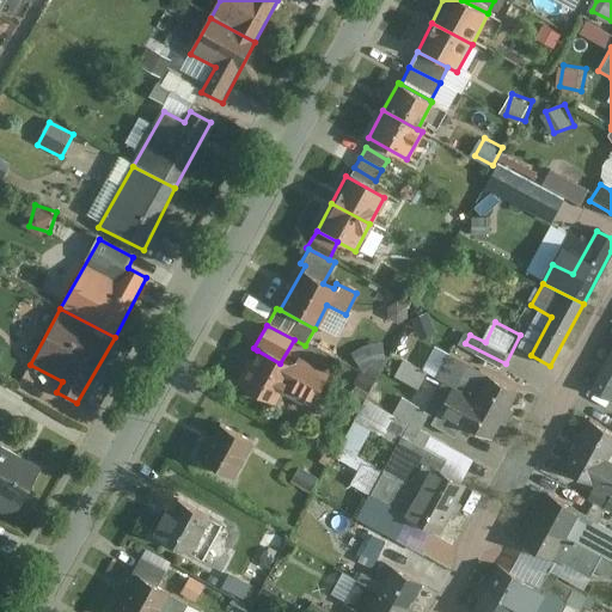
[(611,349),(591,389),(611,399),(611,397),(611,349)]
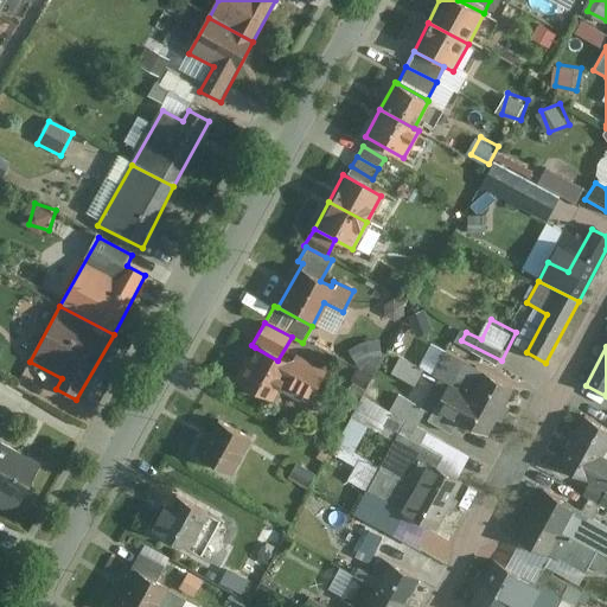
[(255,347),(235,382),(269,401),(278,385),(306,400),(323,372),(293,357),(288,366),(278,360),(255,347)]
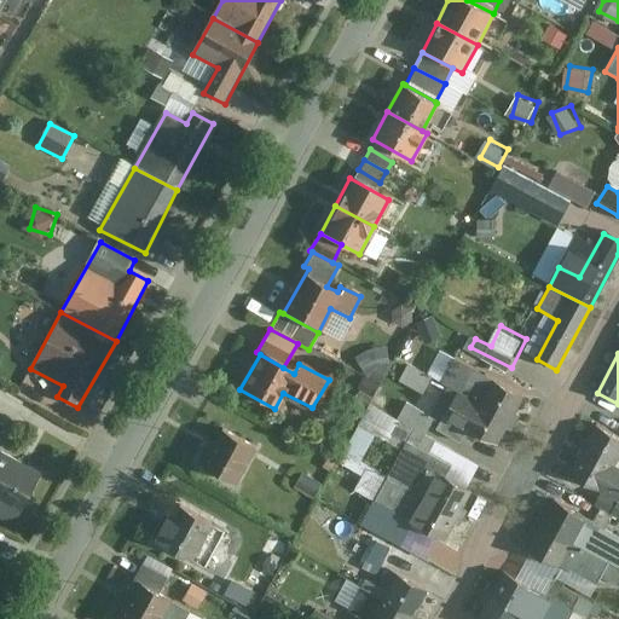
[(455,393),(509,422),(522,397),(452,360),(438,385),(455,393)]
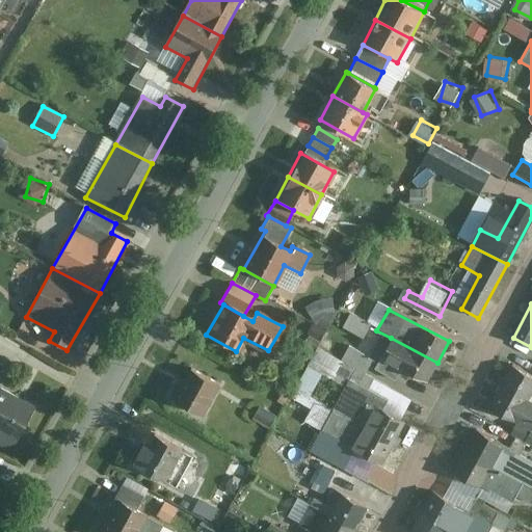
[(353,313),(348,326),(367,335),(373,320),(353,313)]
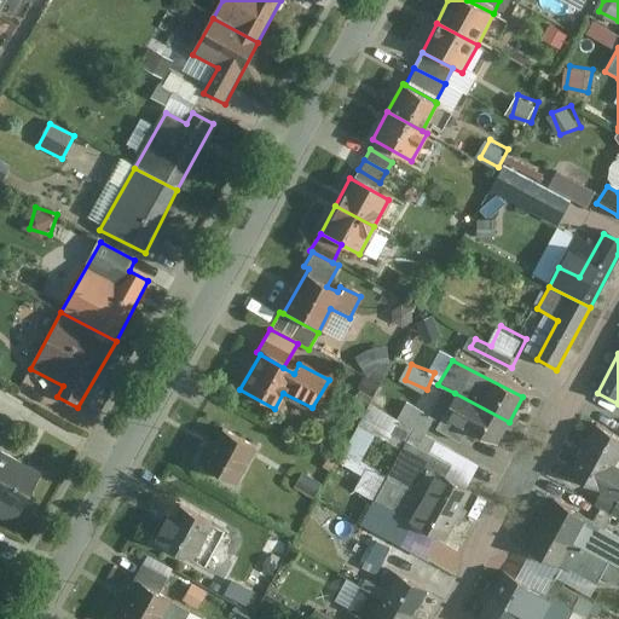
[(509,422),(455,393),(434,431),(457,444),(463,433),(495,450),(509,422)]
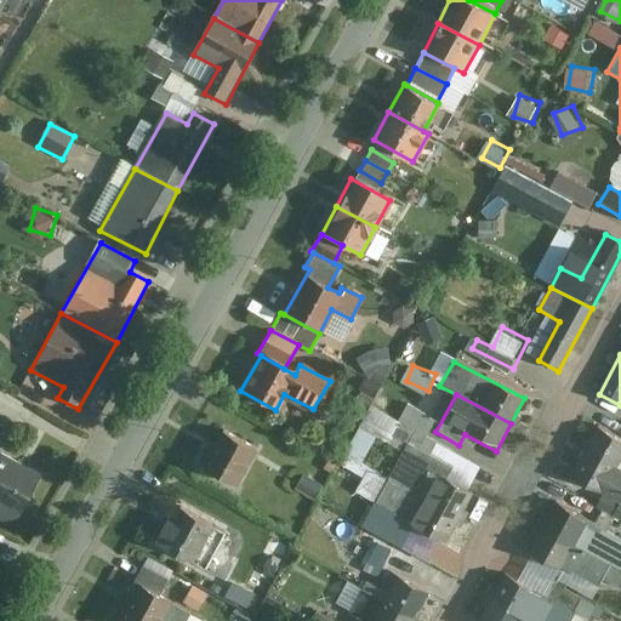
[(0,434),(4,428),(0,426),(0,518),(15,527),(43,477),(0,453),(0,434)]
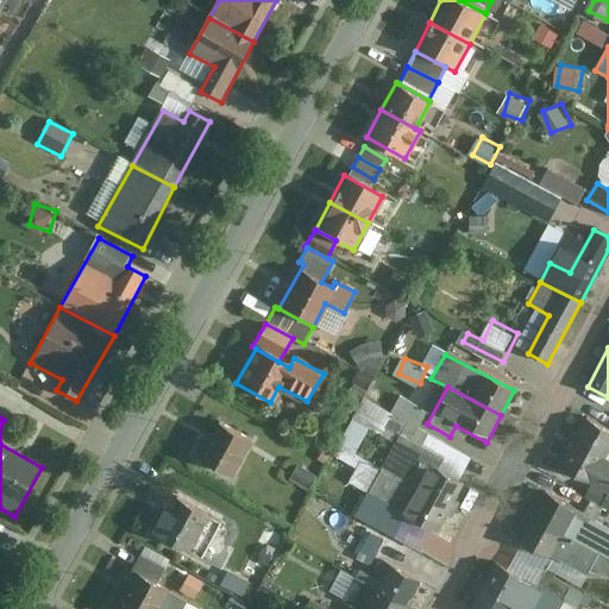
[(608,428),(588,418),(573,444),(608,463),(608,428)]
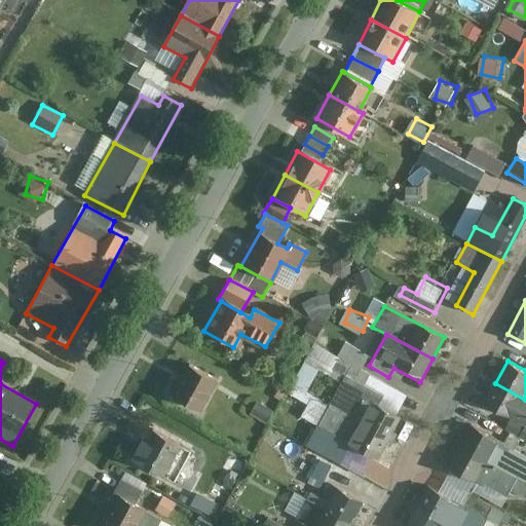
[(202,410),(217,380),(186,365),(171,393),(202,410)]
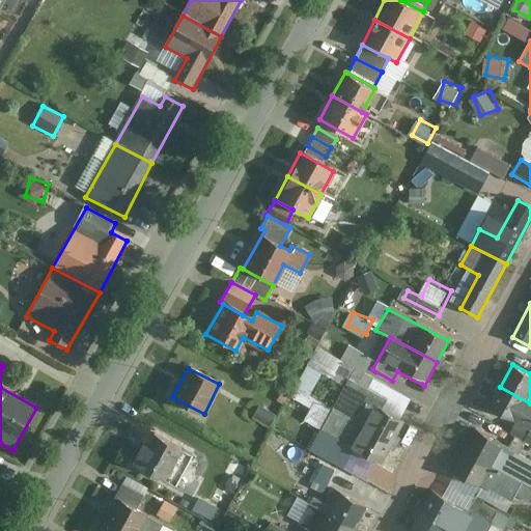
[(330,410),(391,443),(402,420),(381,409),(385,401),(346,381),(330,410)]
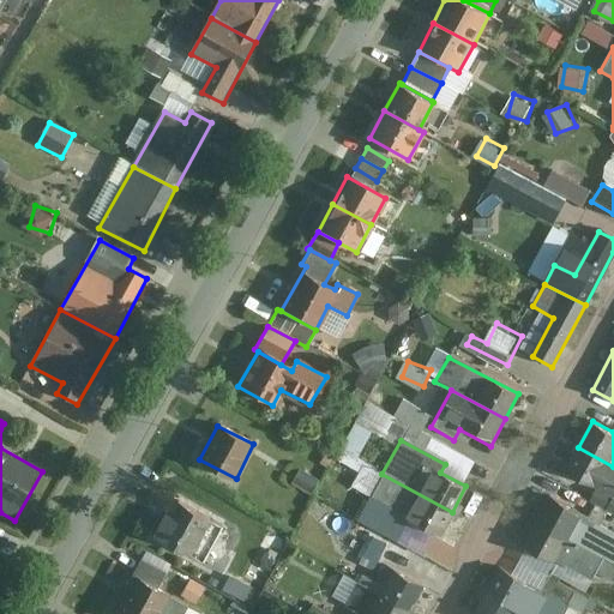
[(613,467),(578,447),(564,475),(594,491),(587,503),(613,517),(613,467)]
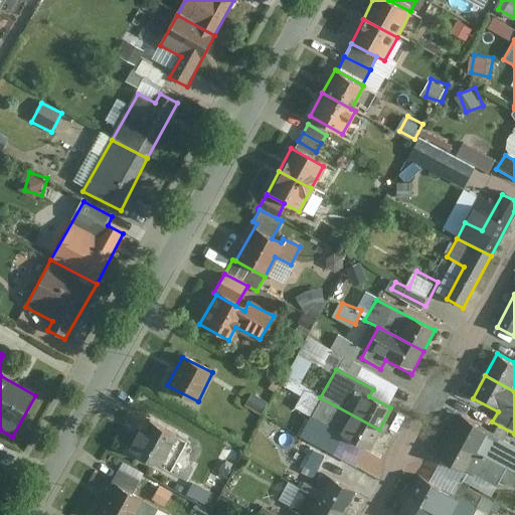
[(379,430),(320,397),(309,418),(368,450),(379,430)]
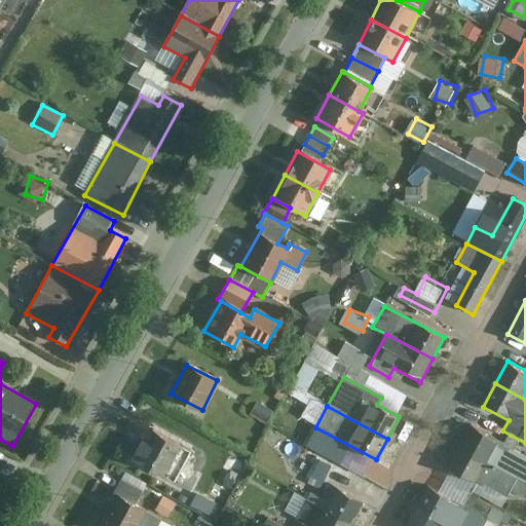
[(525,456),(471,426),(458,449),(525,485),(525,456)]
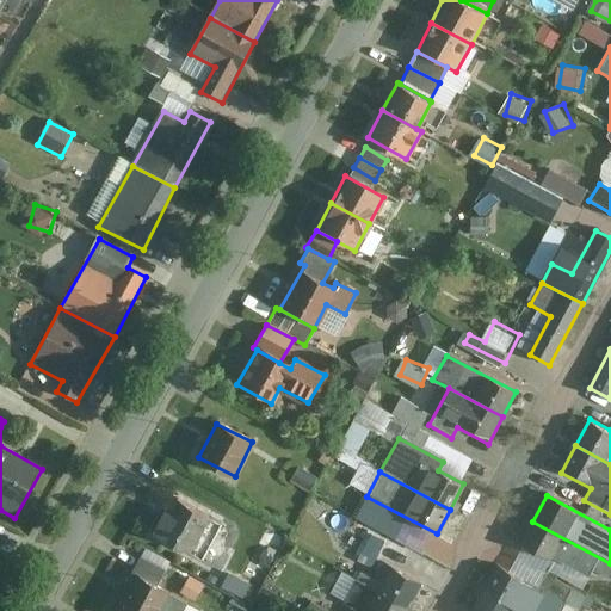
[(222,523),(176,499),(154,539),(201,563),(222,523)]
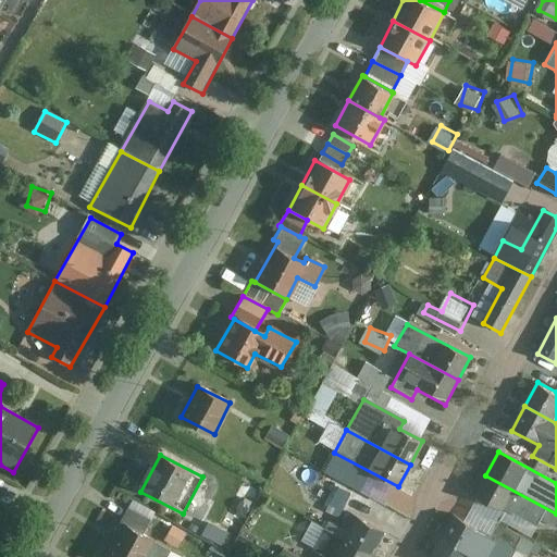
[(554,529),(556,522),(556,514),(485,475),(473,498),(508,517),(510,514),(535,528),(540,521),(554,529)]
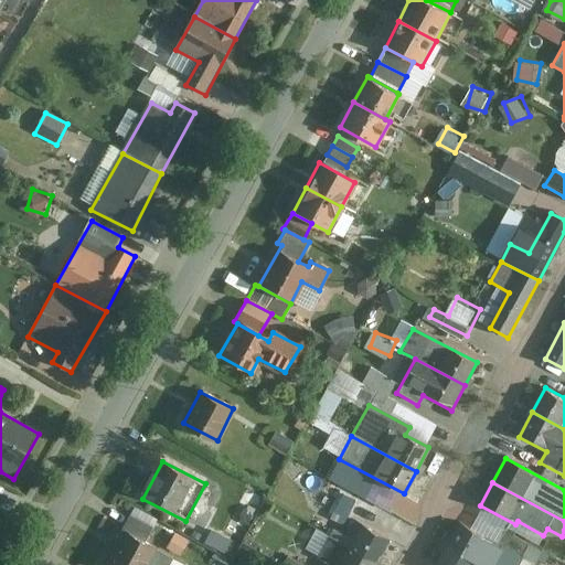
[(340,498),(330,513),(347,523),(356,508),(340,498)]
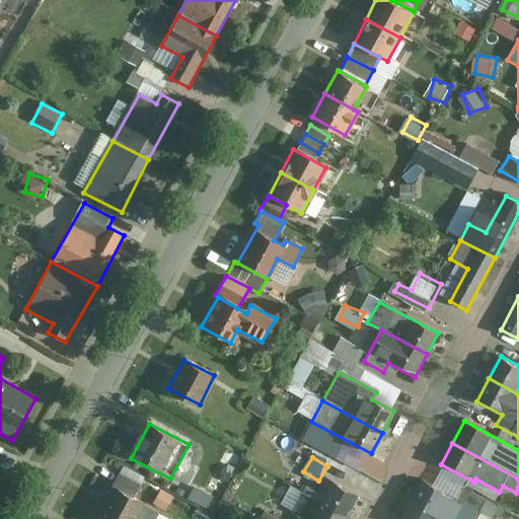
[(118,476),(110,490),(131,500),(137,487),(118,476)]
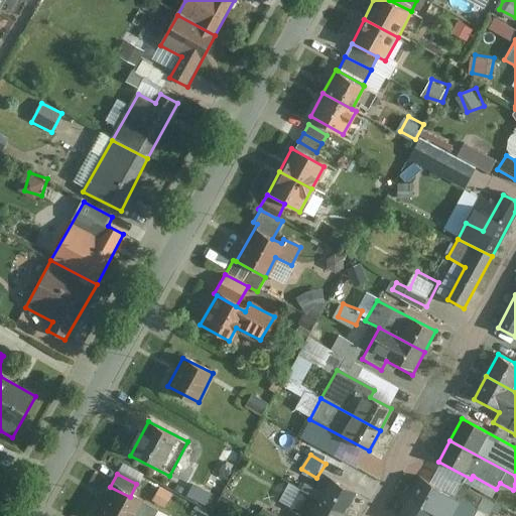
[(303,483),(299,491),(344,515),(355,494),(323,477),(315,490),(303,483)]
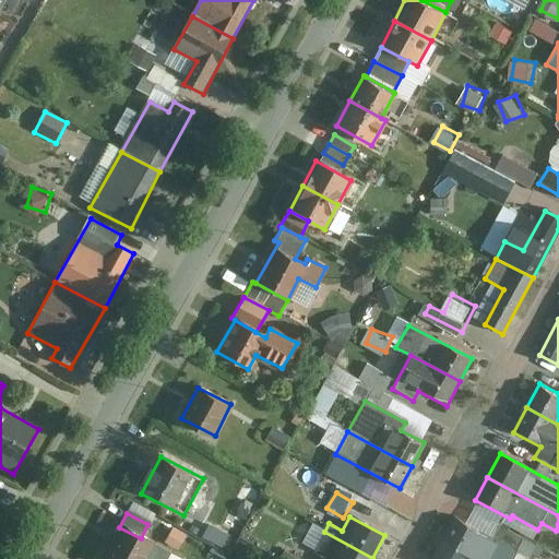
[(451,518),(439,540),(474,558),(511,558),(522,542),(498,528),(492,539),(451,518)]
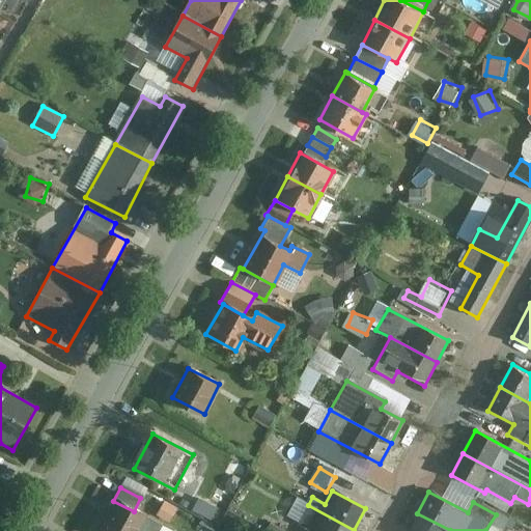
[(134,511),(113,501),(98,530),(158,530),(161,525),(134,511)]
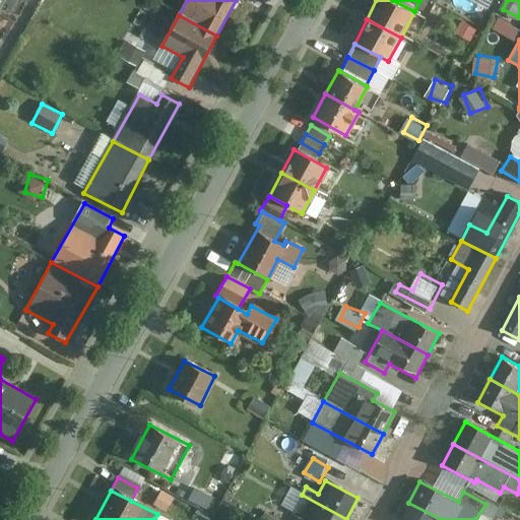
[(344,519),(346,519),(302,495),(289,515),(299,519),(344,519)]
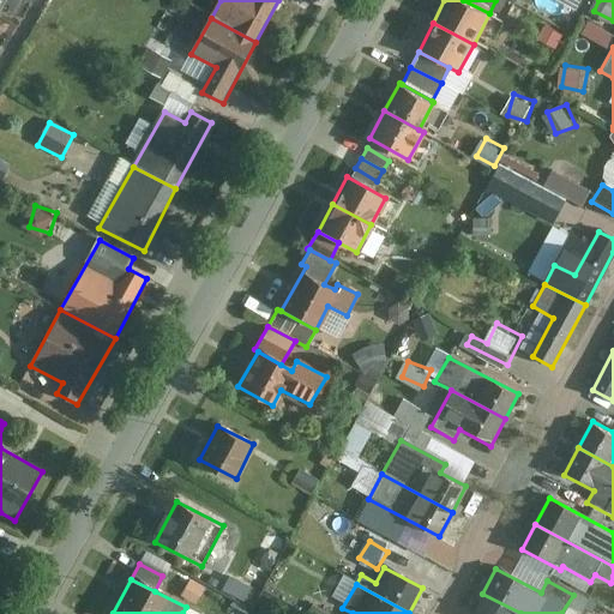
[(521,613),(482,594),(470,613),(521,613)]
